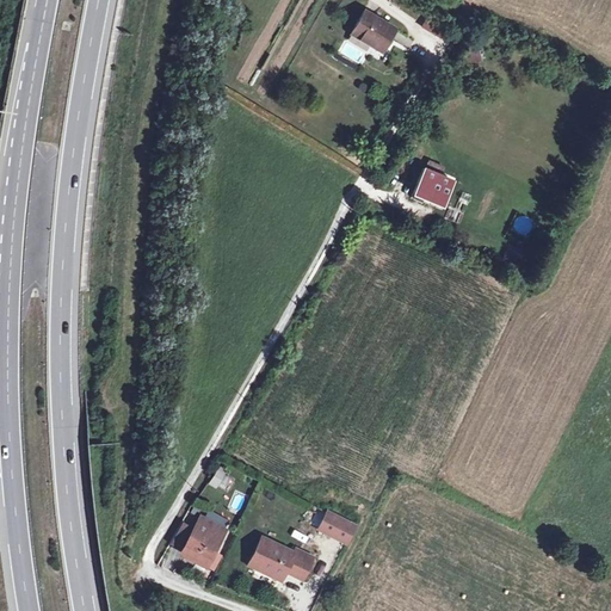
[(366,11),(352,35),(384,53),(392,41),(397,29),(366,11)]
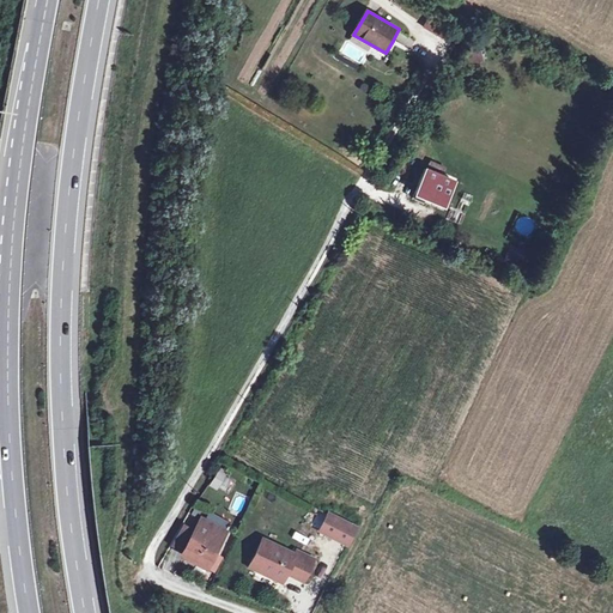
[(442,38),(449,28),(430,16),(423,26),(442,38)]
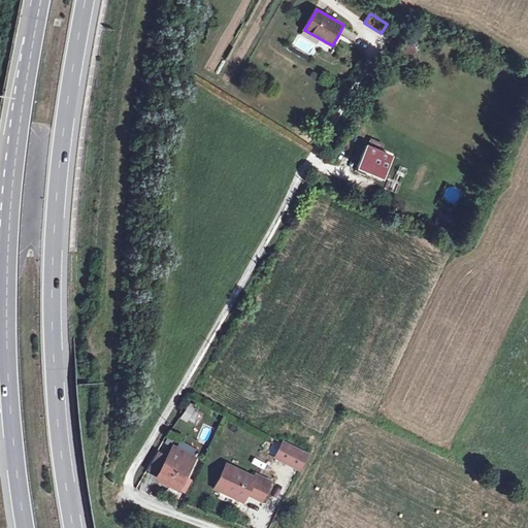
[(369,144),(361,165),(385,174),(393,155),(369,144)]
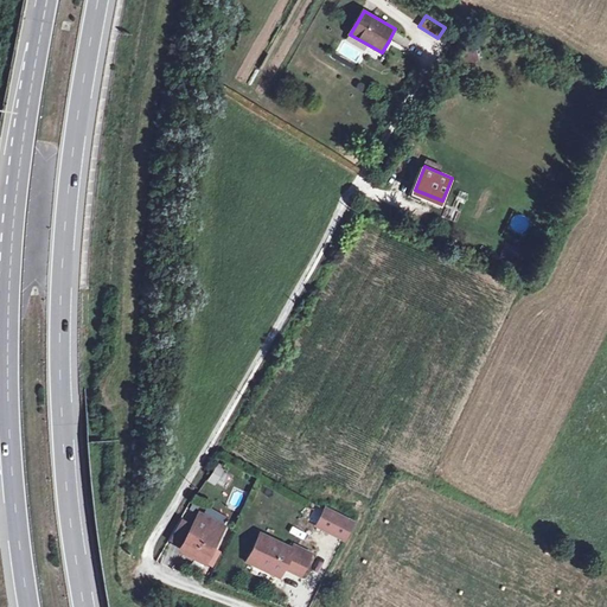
[(217,464),(208,479),(223,489),(232,474),(217,464)]
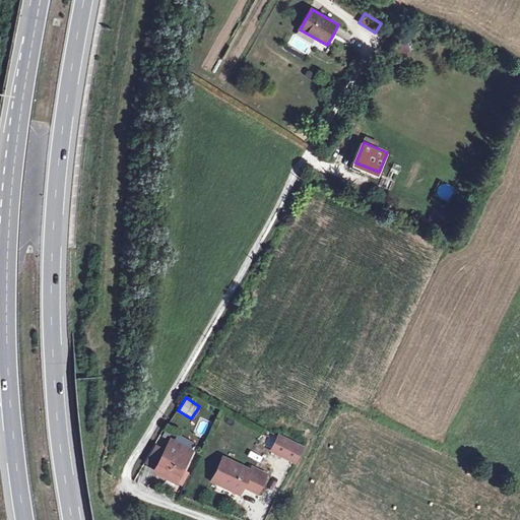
[(279,437),(272,451),(294,462),(301,448),(279,437)]
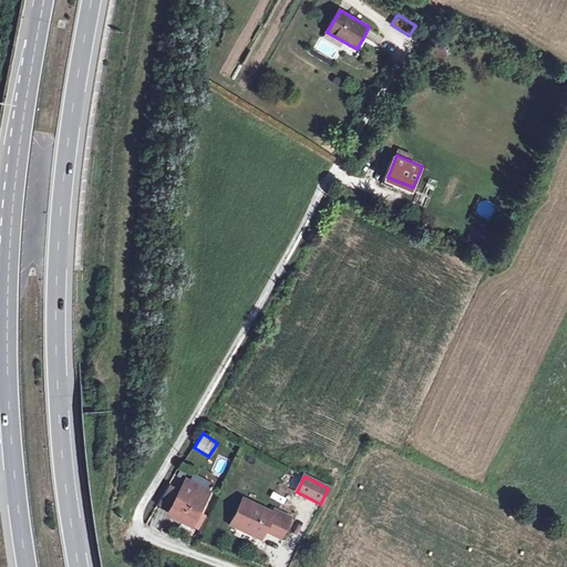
[(183,485),(206,498),(209,492),(186,478),(183,485)]
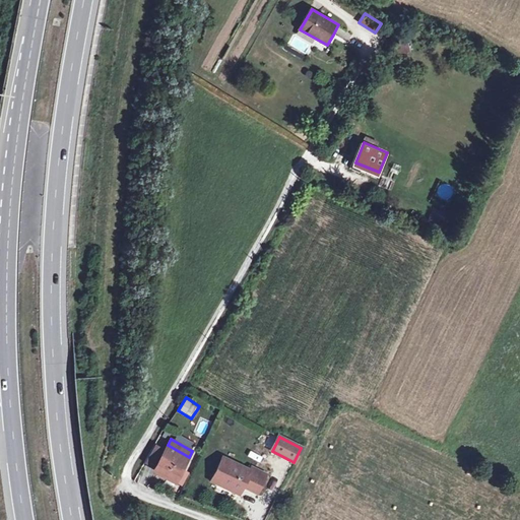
[(182,471),(189,457),(168,445),(153,469),(159,473),(157,475),(166,481),(168,477),(181,486),(187,474),(182,471)]
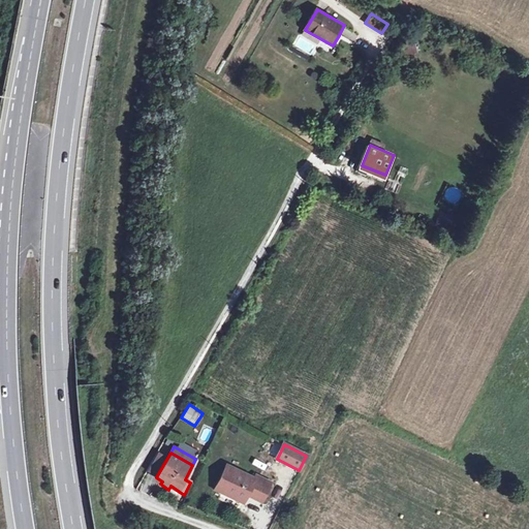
[(226,465),(218,481),(226,486),(222,494),(242,503),(246,495),(260,502),(269,486),(226,465)]
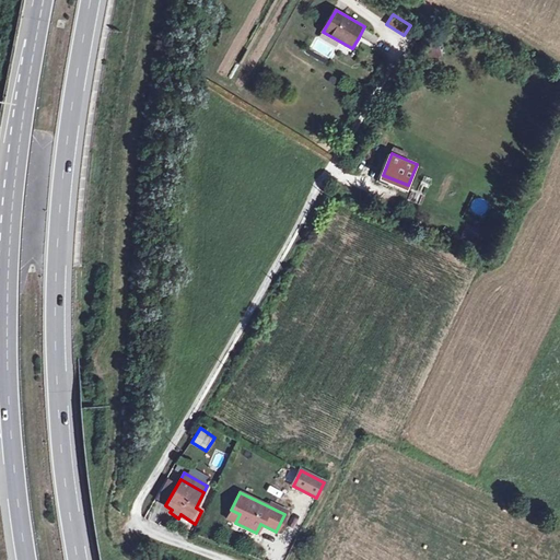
[(240,514),(231,510),(228,518),(235,523),(240,514)]
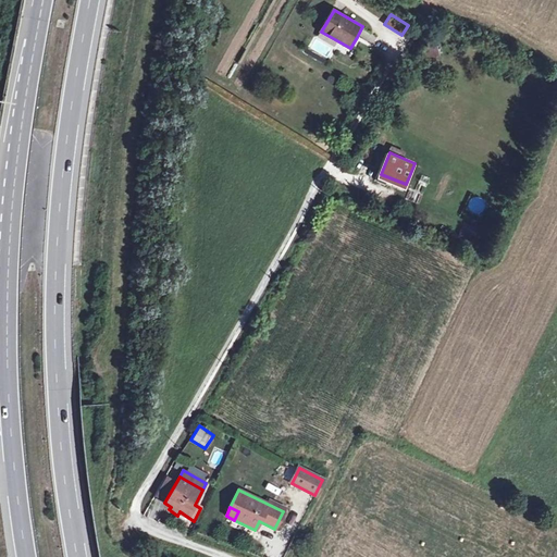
All buildings are outlined.
